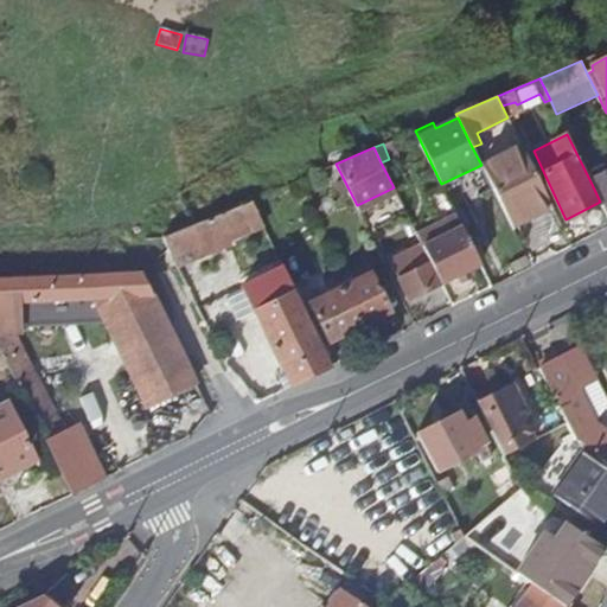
[(551,204),(522,147),(483,166),(511,224),(551,204)]
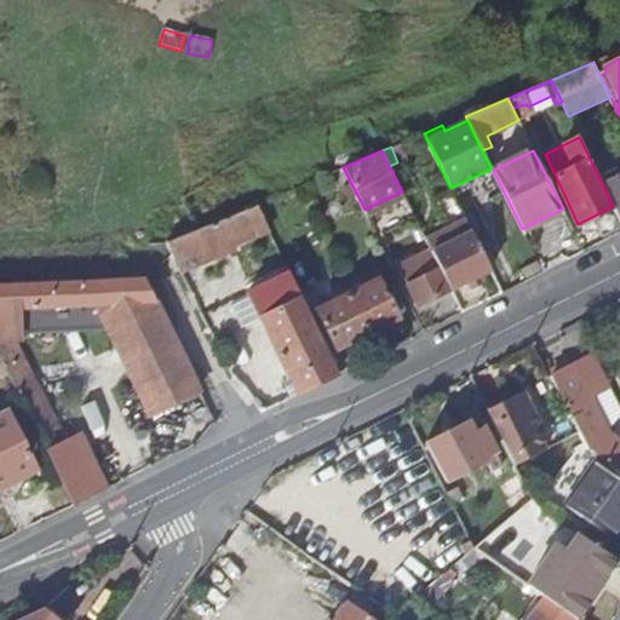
[(619,176),(603,185),(613,206),(619,220),(619,176)]
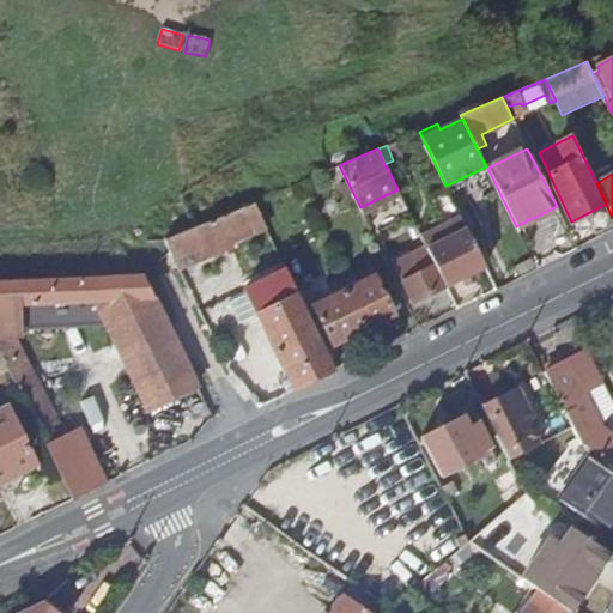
[(254,201),(242,206),(254,231),(256,235),(267,229),(254,201)]
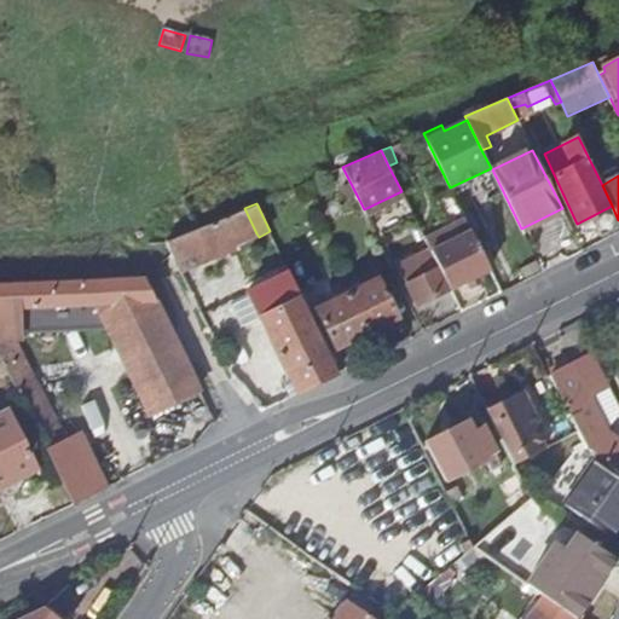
[(172,254),(180,272),(221,253),(223,254),(235,249),(238,244),(237,242),(256,233),(244,208),(167,242),(172,254)]
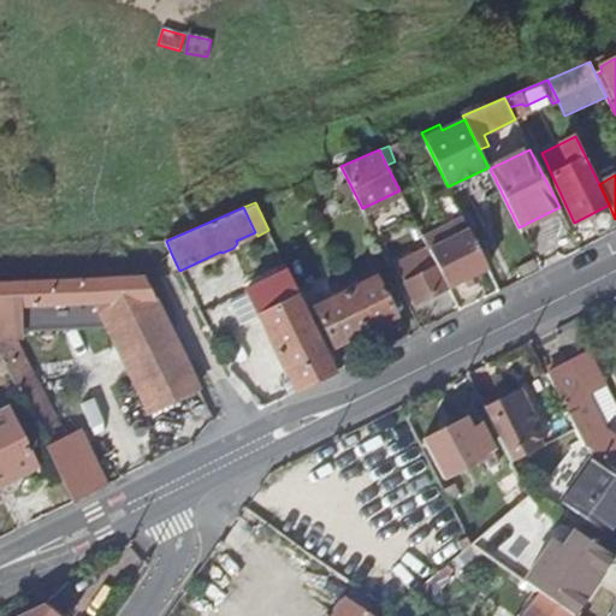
[(469,230),(463,218),(444,227),(450,240),(469,230)]
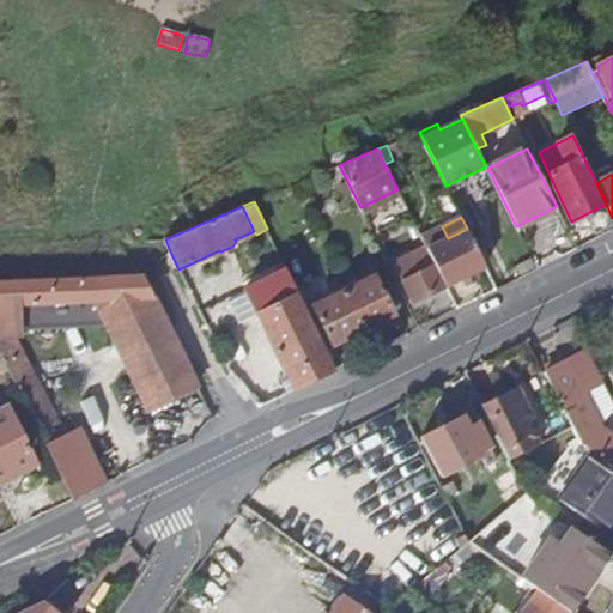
[(486,266),(467,229),(448,238),(429,248),(426,248),(445,286),(486,266)]
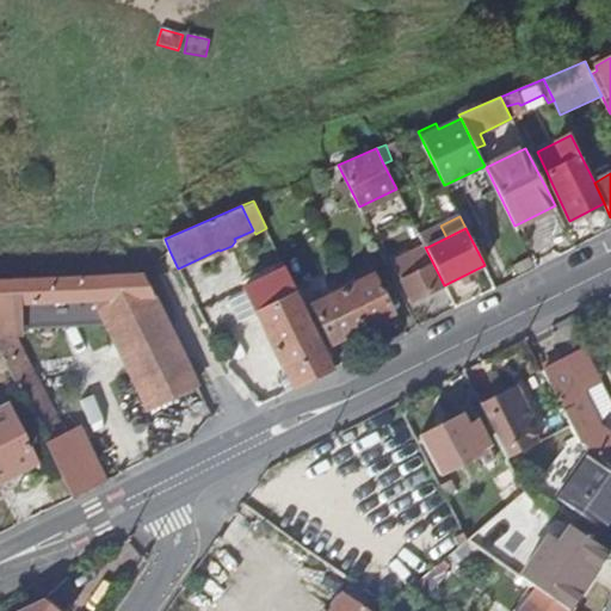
[(444,285),(425,247),(394,263),(412,302),(444,285)]
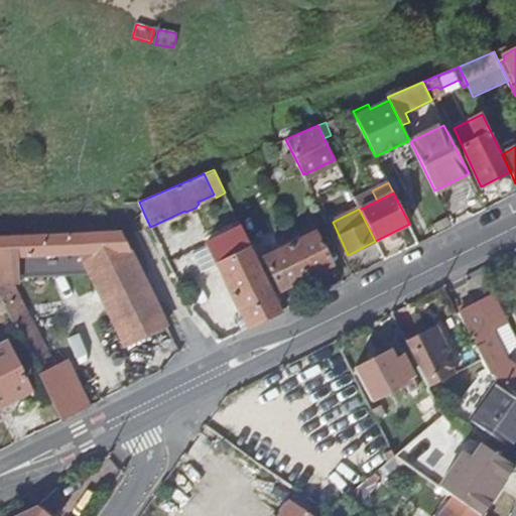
[(273,229),(286,223),(281,214),(269,220),(273,229)]
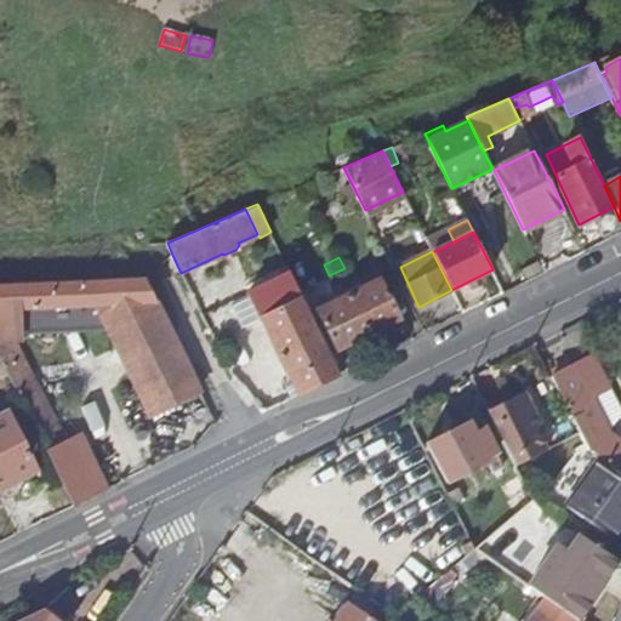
[(298,394),(340,374),(290,273),(249,294),(298,394)]
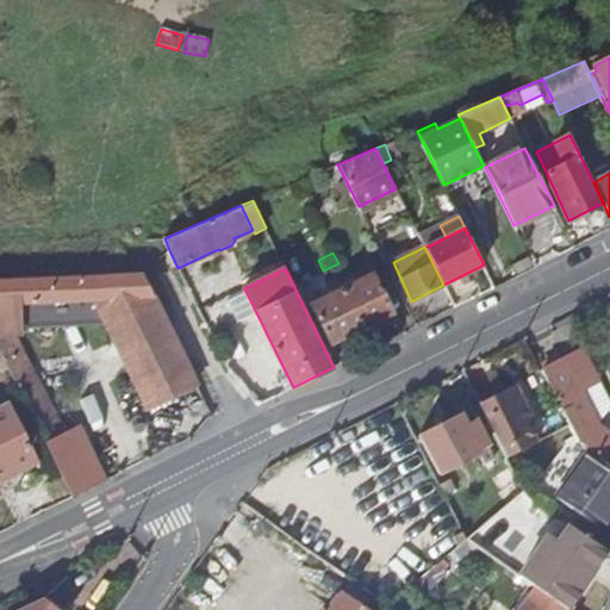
[(311,305),(332,344),(392,315),(373,274),(365,278),(361,273),(354,277),(356,282),(348,286),(344,281),(334,286),(337,292),(328,297),(324,291),(317,294),(319,300),(311,305)]
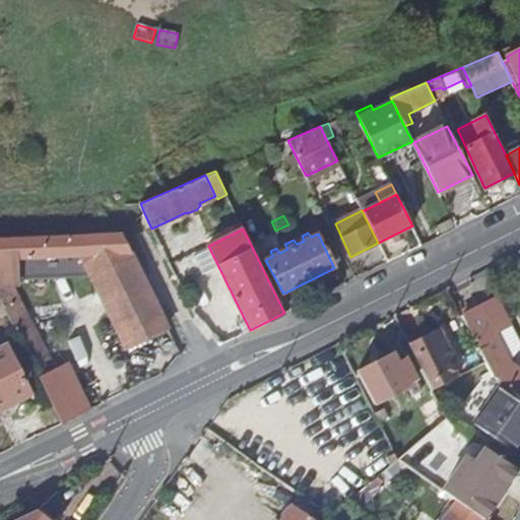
[(131,253),(122,235),(0,240),(0,258),(63,256),(64,268),(80,267),(80,255),(82,256),(131,253)]
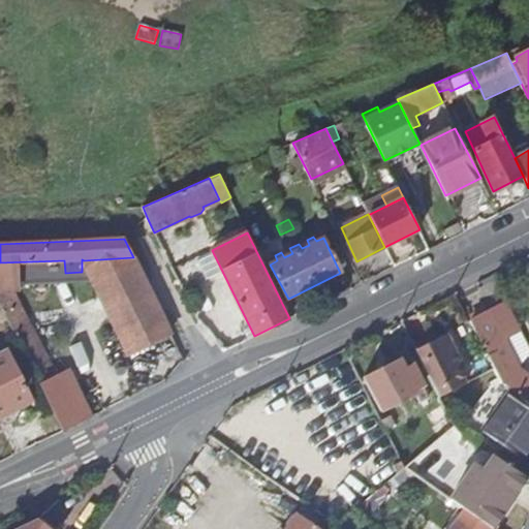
[(170,334),(133,257),(84,260),(130,353),(170,334)]
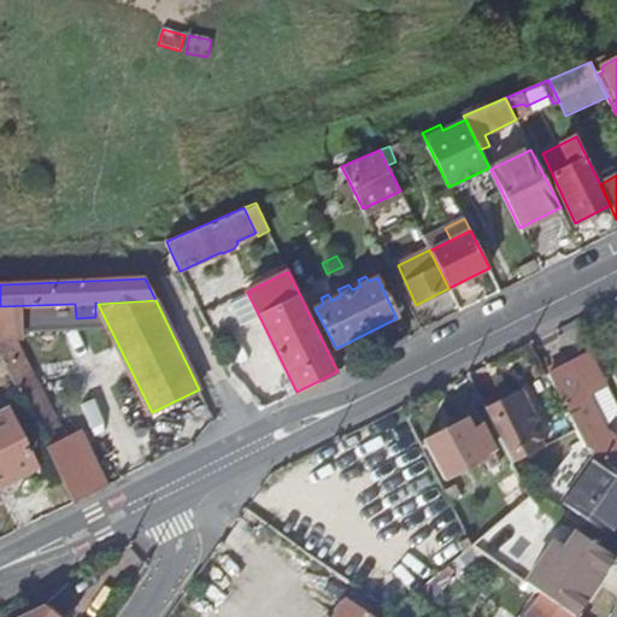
[(0,354),(47,450),(64,441),(0,312),(0,354)]
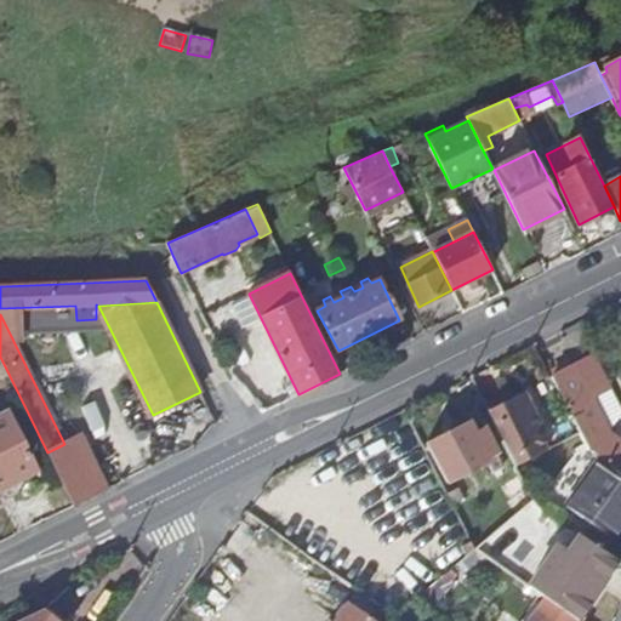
[(620,473),(620,440),(607,431),(608,428),(591,394),(608,385),(592,354),(551,375),(580,433),(587,446),(588,450),(600,459),(620,473)]
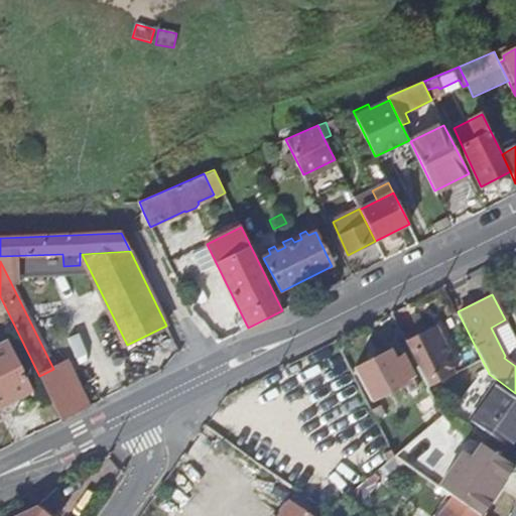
[(515,343),(515,340),(505,319),(491,328),(505,356),(515,343)]
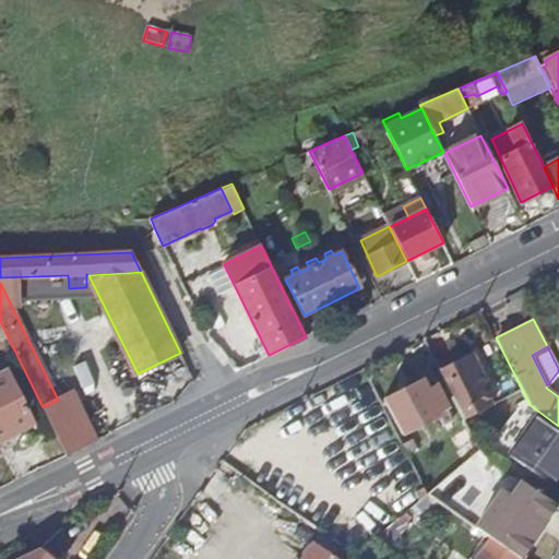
[(464,419),(492,405),(486,391),(491,388),(480,366),(476,368),(468,354),(439,369),(464,419)]
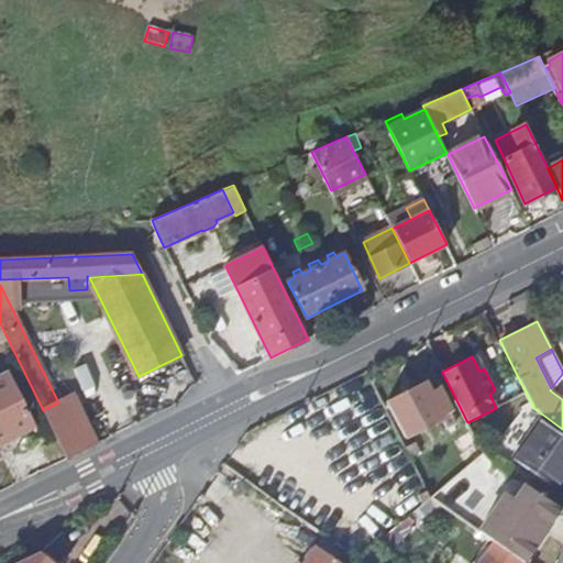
[(0,442),(35,426),(13,381),(0,386),(0,442)]
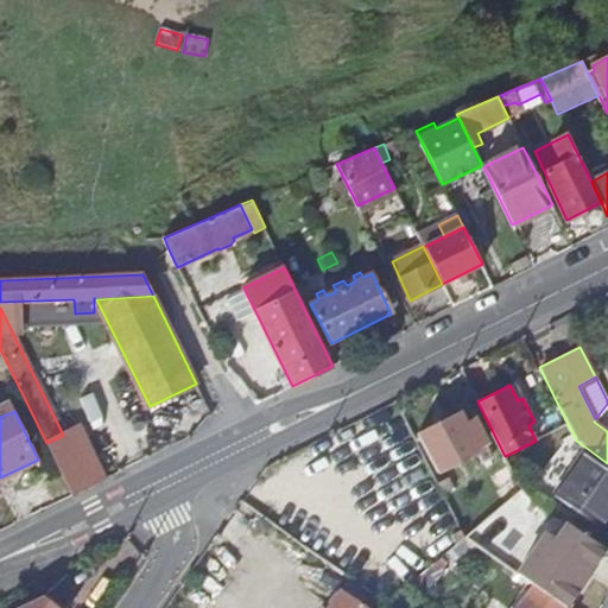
[(483,463),(492,458),(473,420),(463,425),(457,413),(418,434),(438,473),(477,453),(483,463)]
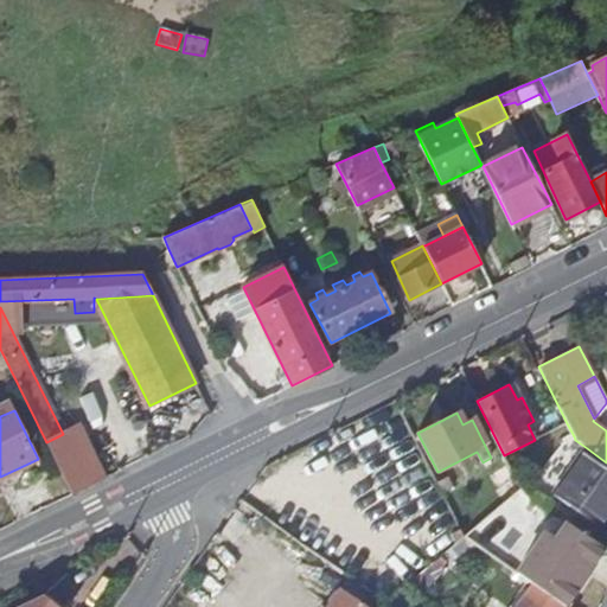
[(574,436),(567,423),(551,432),(558,443),(574,436)]
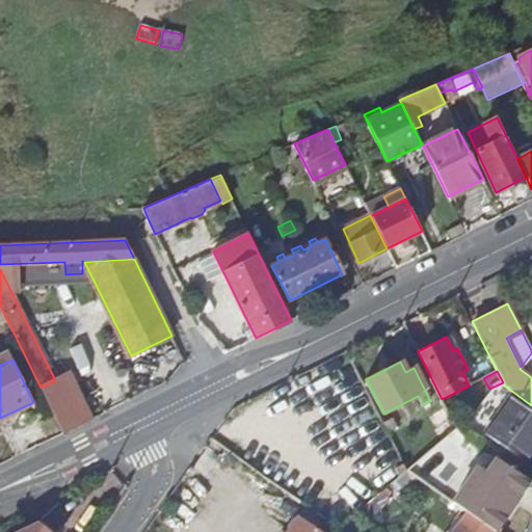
[(63,433),(92,419),(70,373),(55,380),(41,388),(63,433)]
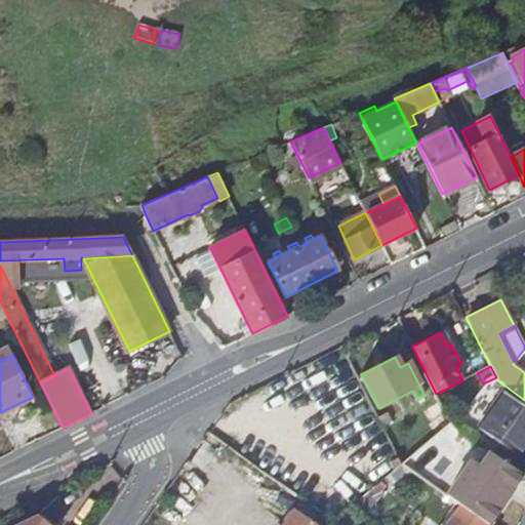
[(524,444),(524,400),(508,388),(479,429),(518,454),(524,444)]
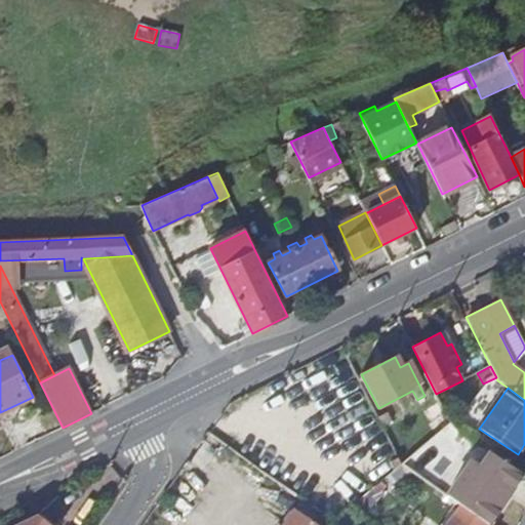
[(446,428),(451,422),(448,416),(442,422),(446,428)]
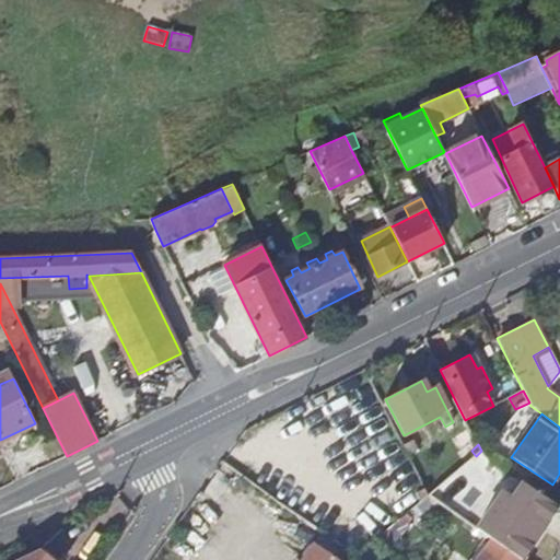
[(440,503),(448,510),(487,477),(480,468),(489,462),(490,462),(481,451),(476,456),(428,494),(440,503)]
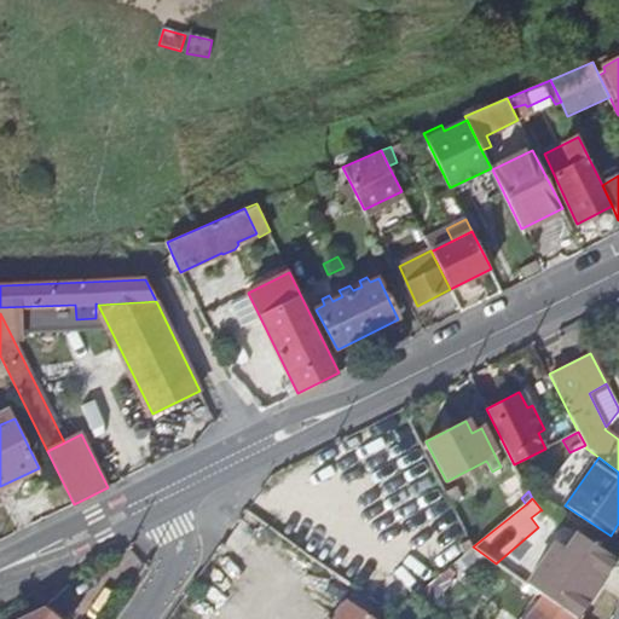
[(618,555),(577,528),(566,545),(553,537),(525,582),(582,617),(618,557),(618,555)]
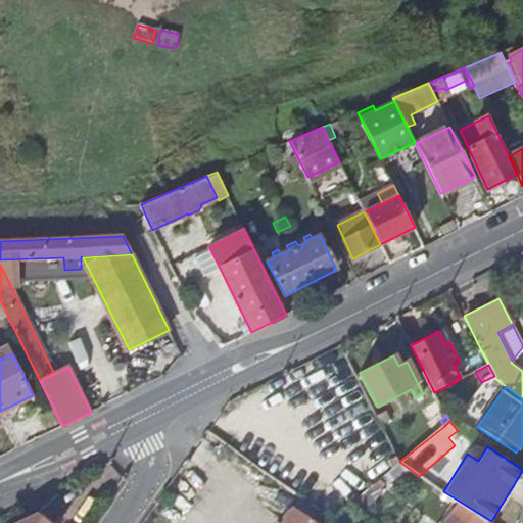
[(411,470),(399,462),(384,476),(389,482),(392,485),(411,470)]
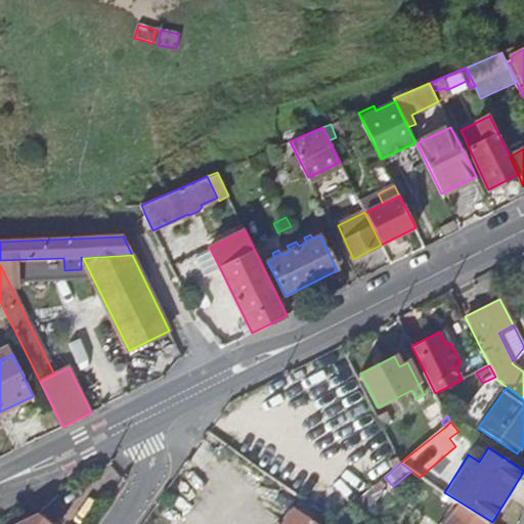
[(385,477),(376,485),(380,490),(390,483),(385,477)]
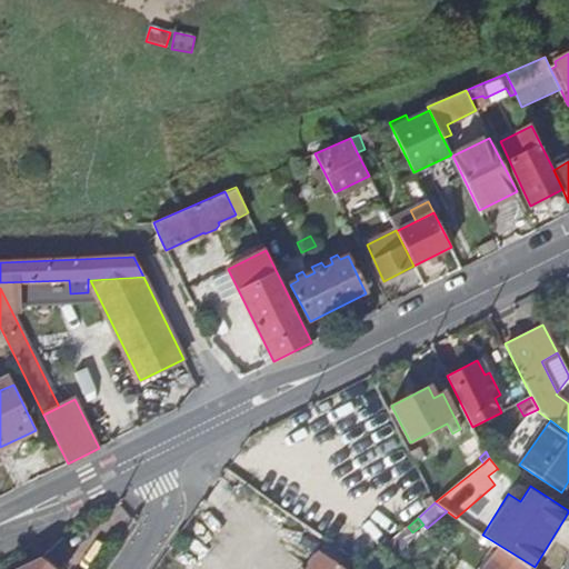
[(382,548),(392,555),(415,536),(412,532),(408,527),(382,548)]
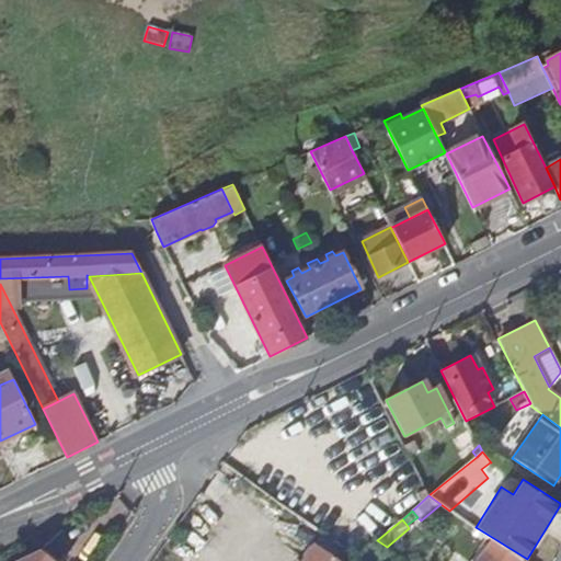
[(389,548),(387,547),(377,540),(365,550),(381,560),(389,548)]
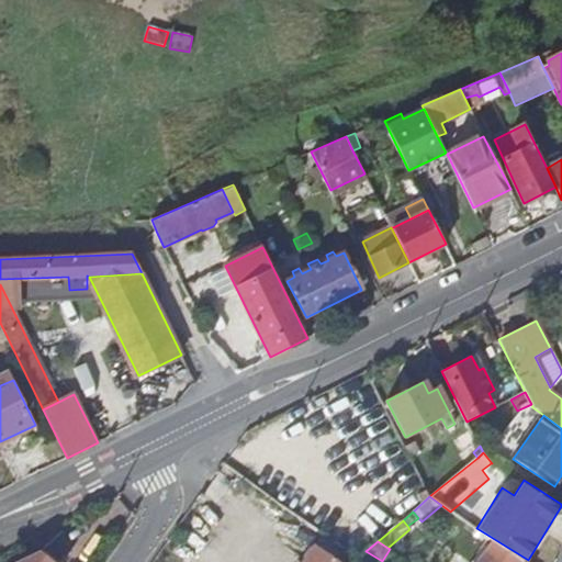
[(510,553),(494,541),(479,561),(519,561),(509,555),(510,553)]
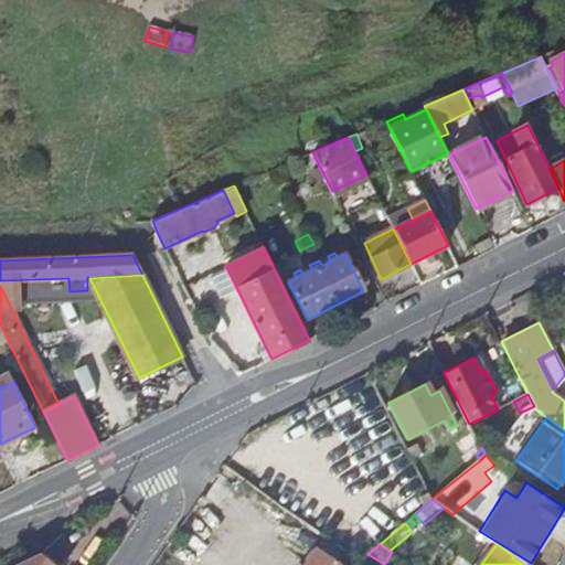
[(339,564),(317,550),(306,564),(339,564)]
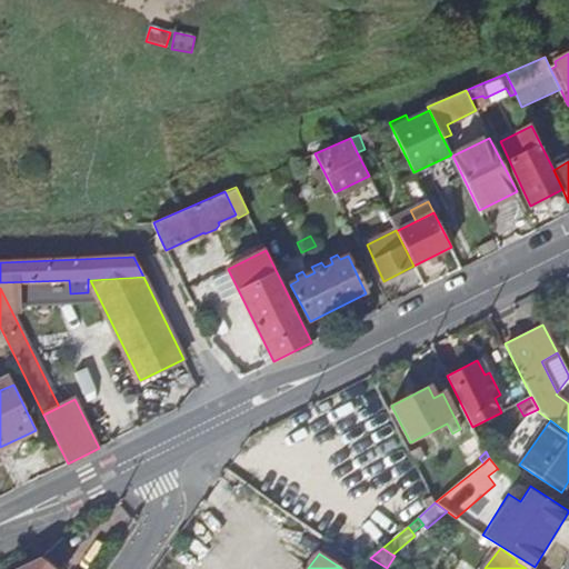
[(53,568),(37,558),(15,568),(53,568)]
